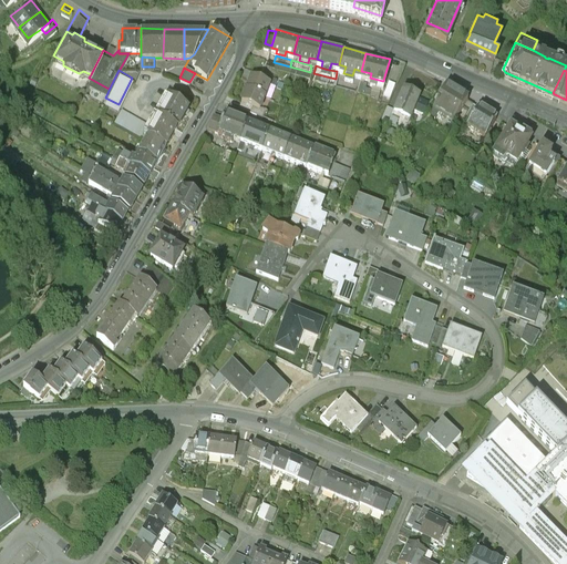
[(263,77),(269,80),(275,81),(277,75),(266,71),(263,77)]
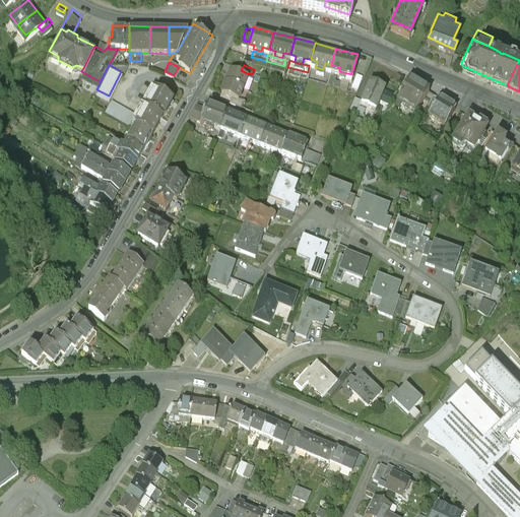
[(309,65),(308,72),(317,74),(328,77),(329,71),(323,69),(315,67),(309,65)]
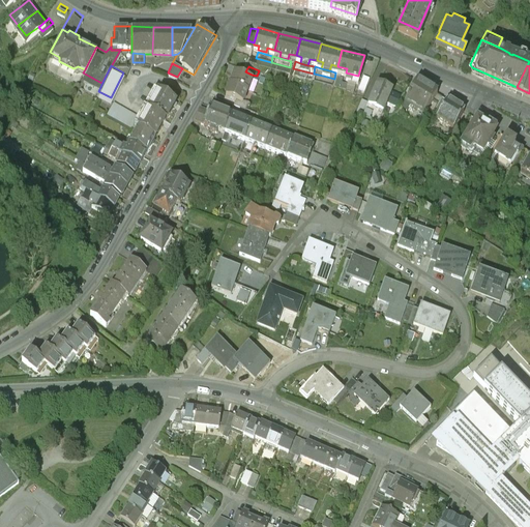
[(247,85),(247,86),(252,75),(245,71),(235,67),(231,79),(247,85)]
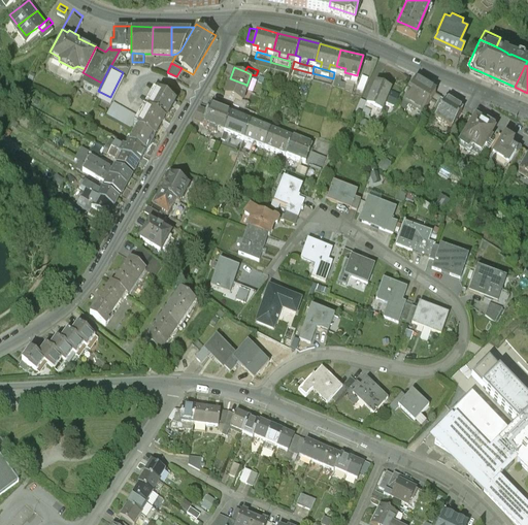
[(335,68),(334,72),(333,78),(354,84),(356,77),(340,73),(341,70),(335,68)]
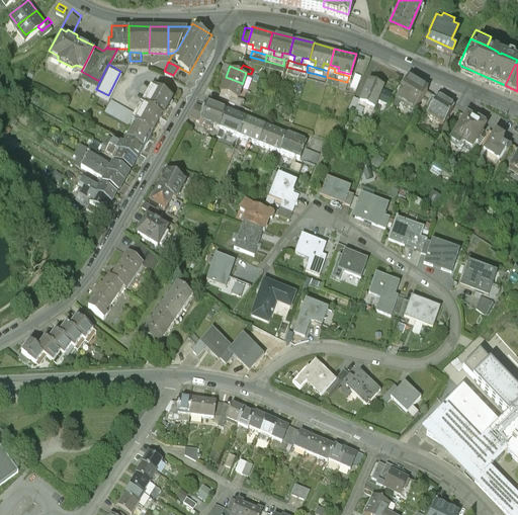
[(428,82),(409,70),(396,90),(401,93),(415,102),(420,95),(428,82)]
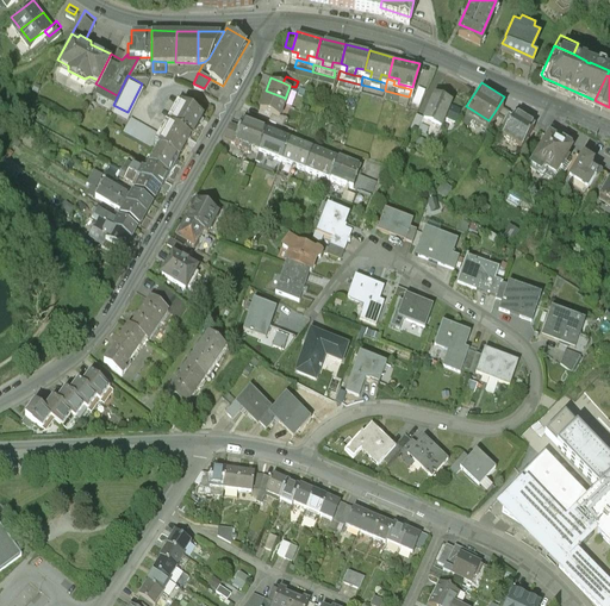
[(450,93),(434,86),(424,110),(424,111),(442,118),(443,114),(446,108),(455,113),(460,101),(449,98),(450,93)]
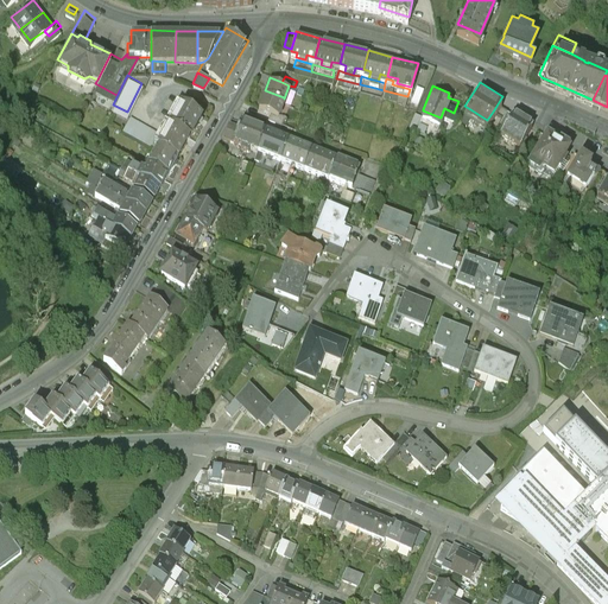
[(284,97),(265,90),(260,103),(272,109),(279,112),(284,99),(284,97)]
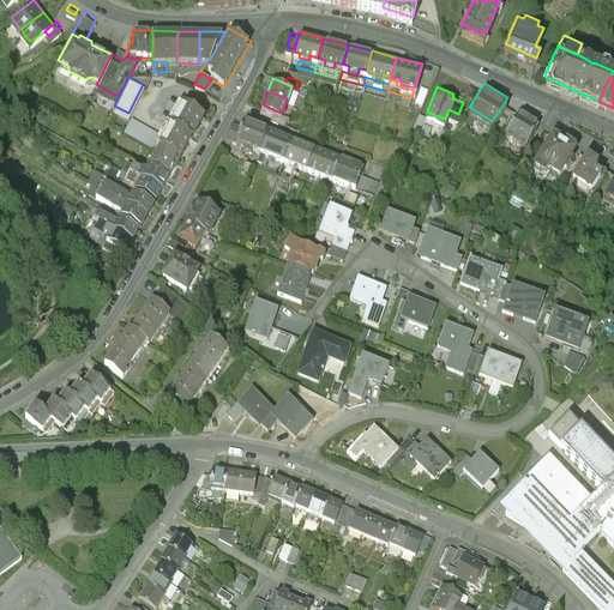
[(498,113),(503,116),(513,102),(507,97),(498,113)]
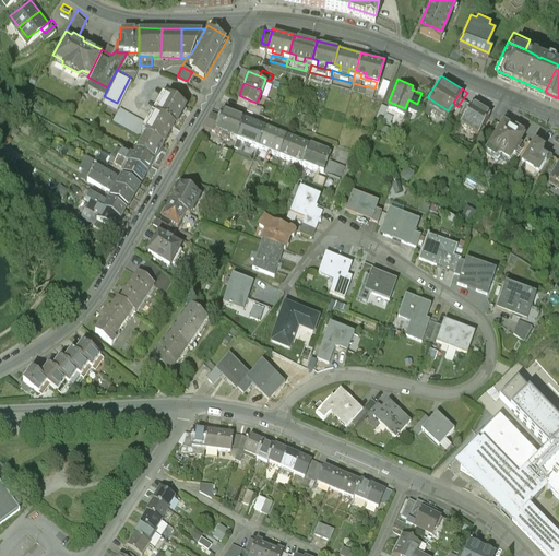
[(154,113),(171,123),(182,104),(162,93),(152,111),(154,113)]
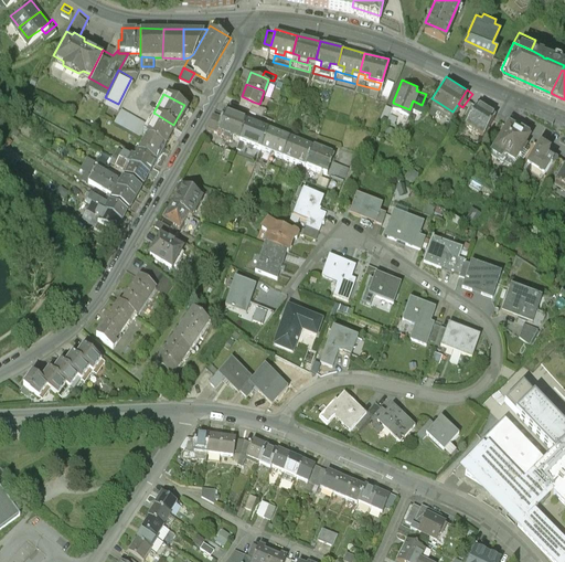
[(472,94),(462,107),(468,110),(478,97),(472,94)]
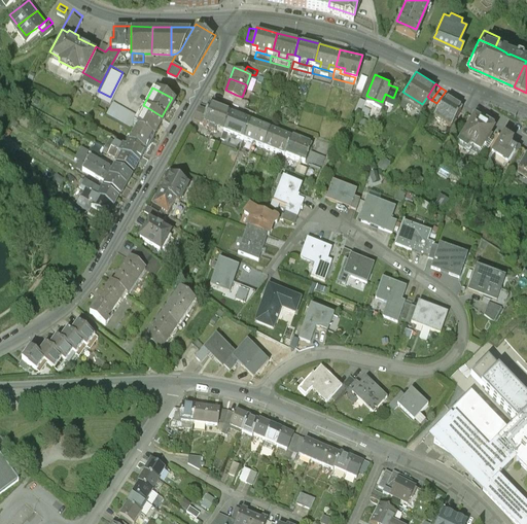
[(461,102),(446,91),(436,103),(434,106),(451,117),(461,102)]
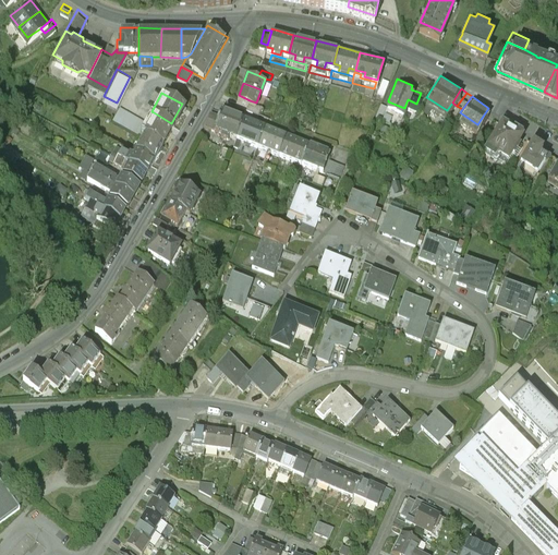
[(388,101),(388,100),(381,97),(376,110),(383,112),(388,101)]
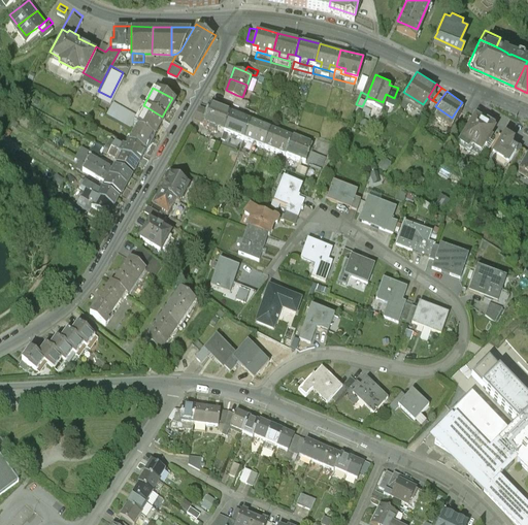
[(408,95),(403,92),(399,98),(404,101),(408,95)]
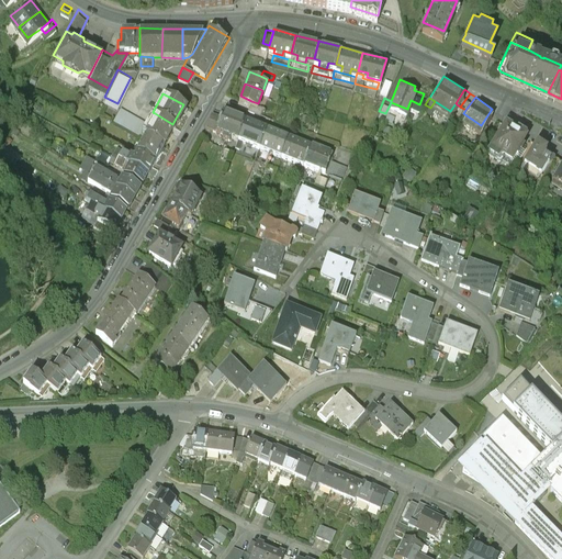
[(262,105),(258,103),(251,101),(249,107),(260,111),(262,105)]
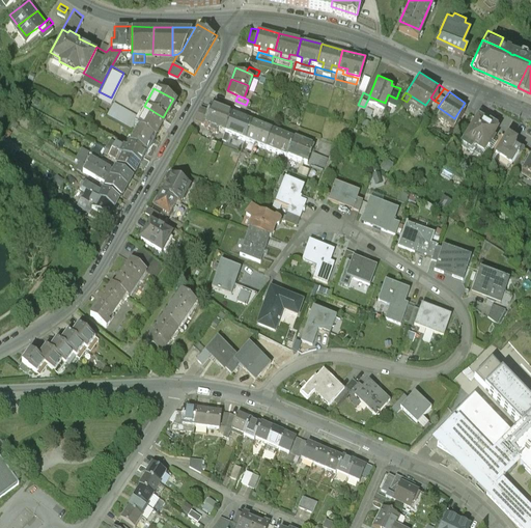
[(136,126),(142,113),(113,96),(107,107),(136,126)]
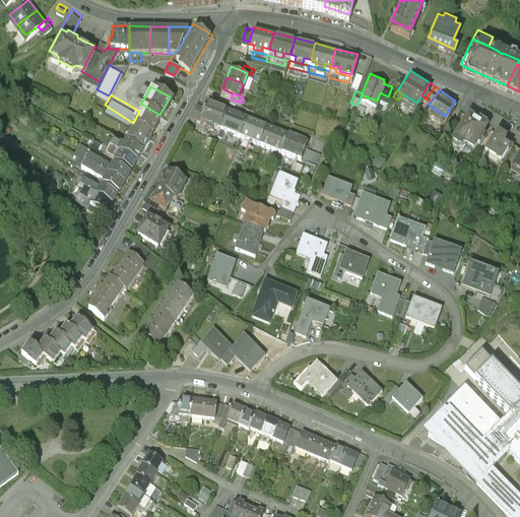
[(204,106),(195,103),(191,114),(206,120),(205,123),(212,125),(213,122),(220,125),(226,109),(206,101),(204,106)]
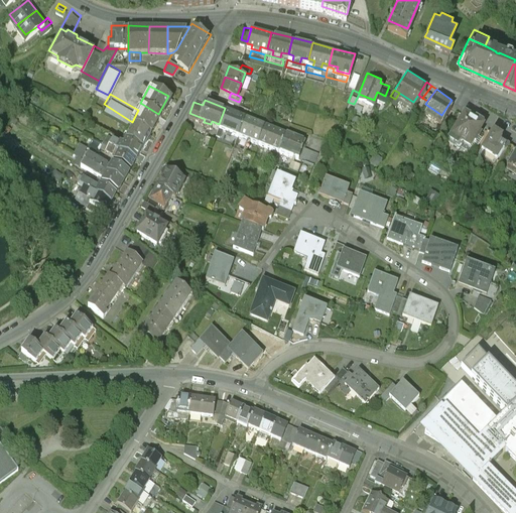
[(132,122),(148,131),(158,114),(142,104),(138,110),(132,122)]
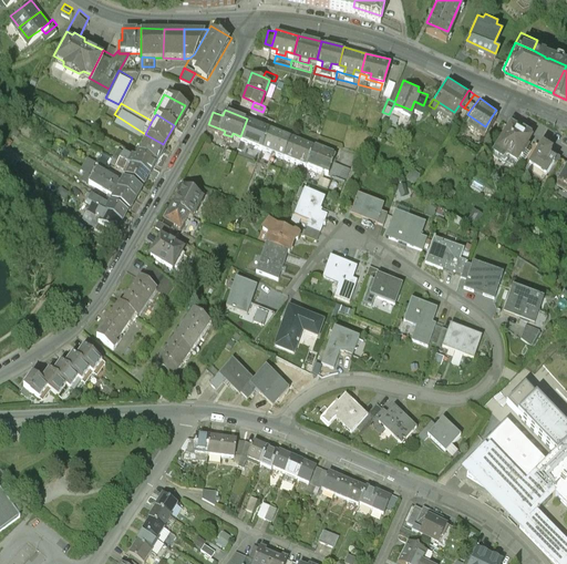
[(503,130),(511,119),(505,114),(497,125),(503,130)]
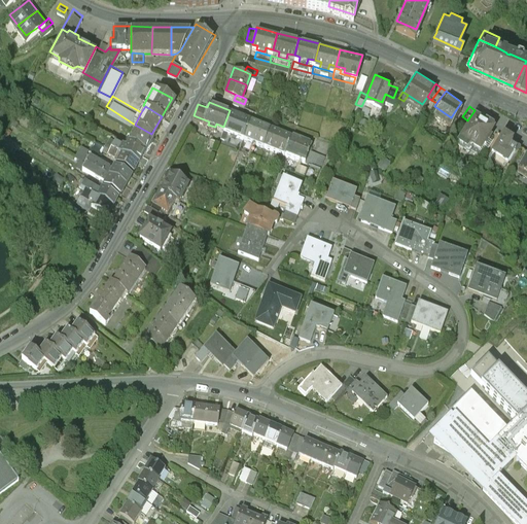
[(250,117),(230,110),(223,127),(226,128),(244,134),(250,117)]
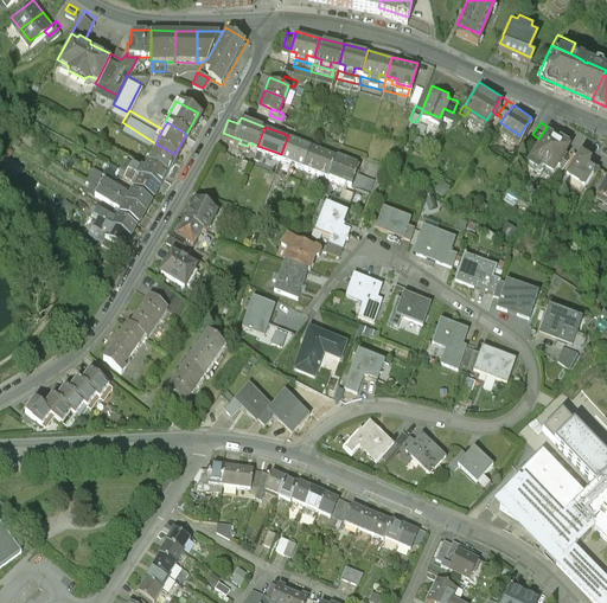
[(568,141),(547,127),(538,139),(528,155),(542,165),(545,158),(554,164),(557,156),(560,158),(564,151),(563,149),(568,141)]
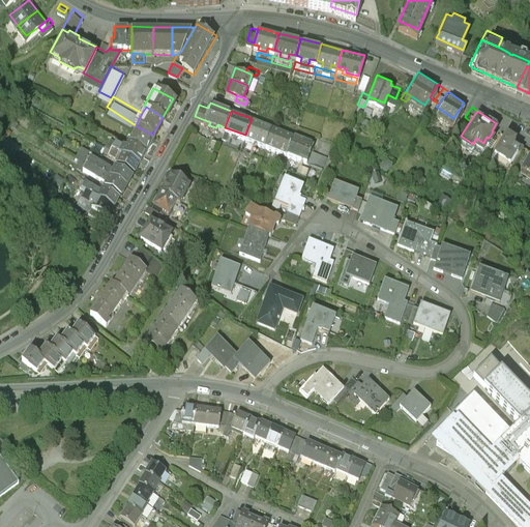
[(252,118),(245,135),(265,143),(272,126),(252,118)]
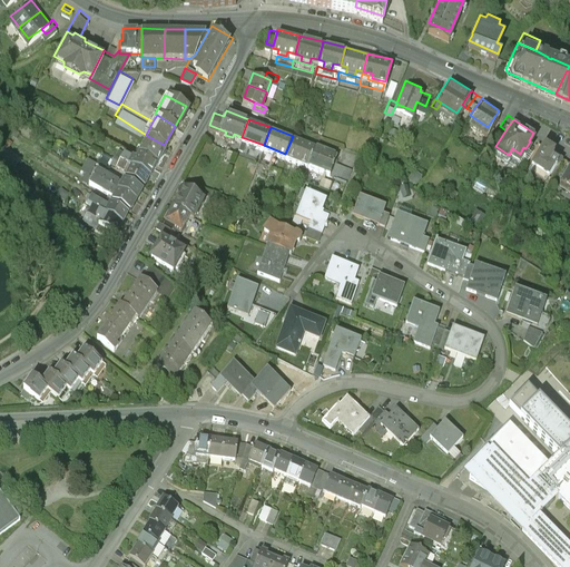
[(146,135),(137,149),(156,160),(164,145),(146,135)]
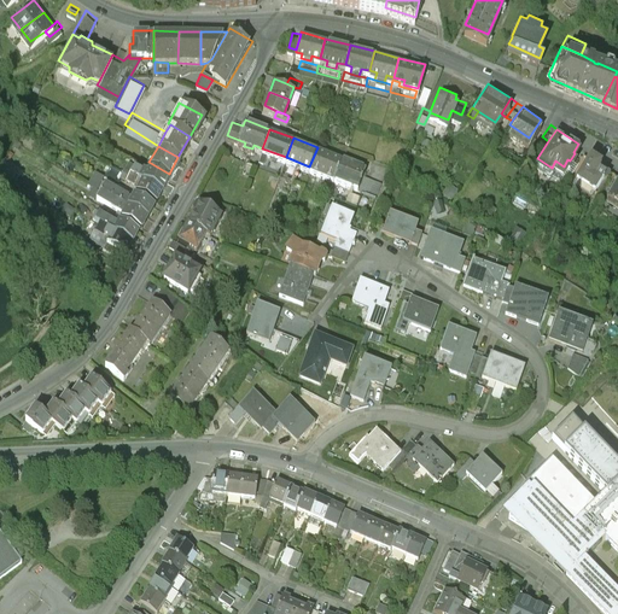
[(318,147),(309,167),(333,176),(340,156),(318,147)]
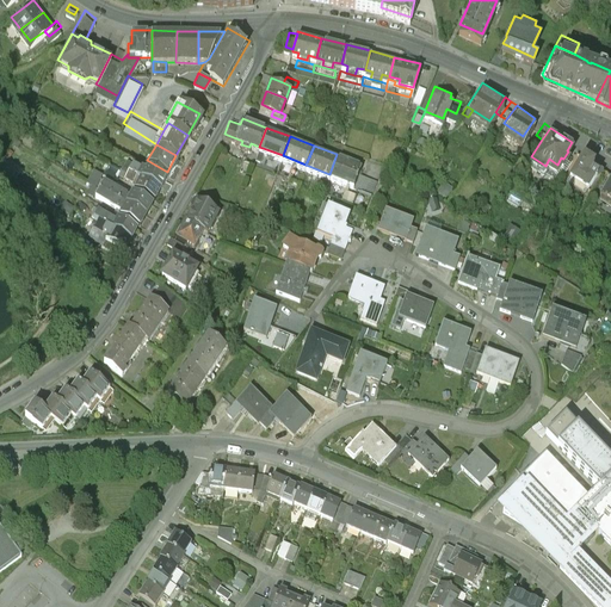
[(576,161),(584,149),(578,146),(571,158),(576,161)]
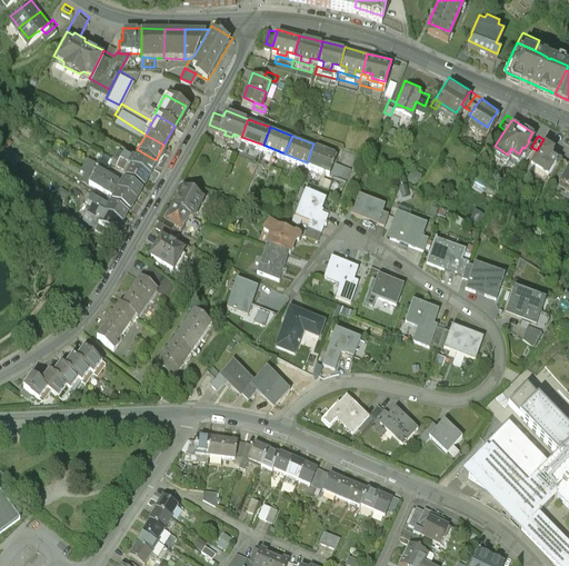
[(560,150),(543,139),(537,150),(531,159),(548,169),(560,150)]
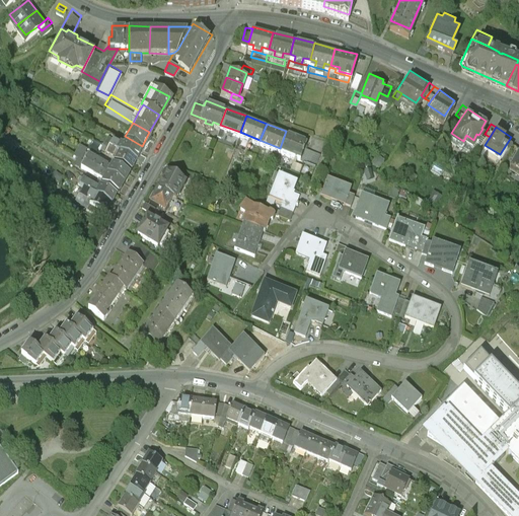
[(286,131),(280,148),(300,155),(304,145),(306,139),(286,131)]
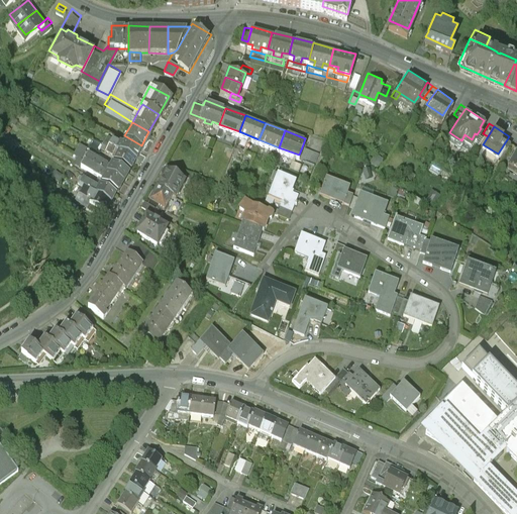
[(108,142),(134,158),(139,147),(123,138),(121,143),(117,141),(118,140),(111,136),(108,142)]
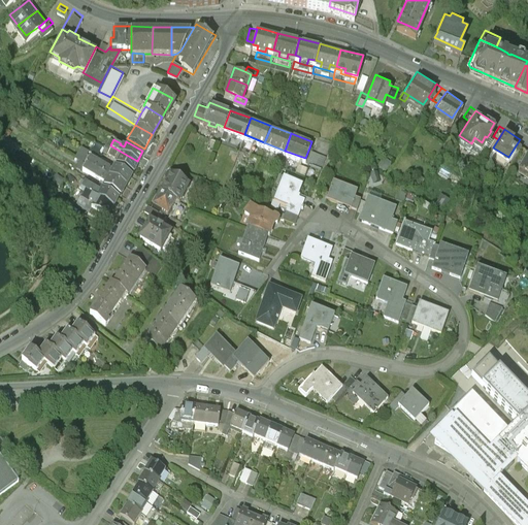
[(132,170),(137,161),(110,145),(105,142),(102,149),(107,152),(106,152),(113,156),(114,154),(118,156),(116,161),(132,170)]
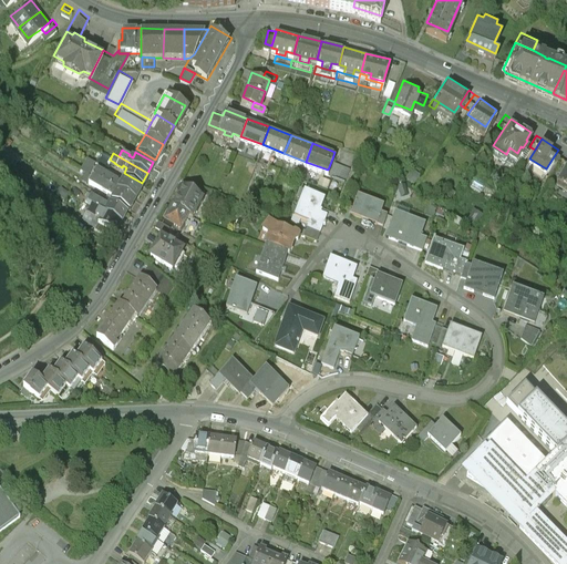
[(284,156),(277,154),(274,163),(279,165),(284,156)]
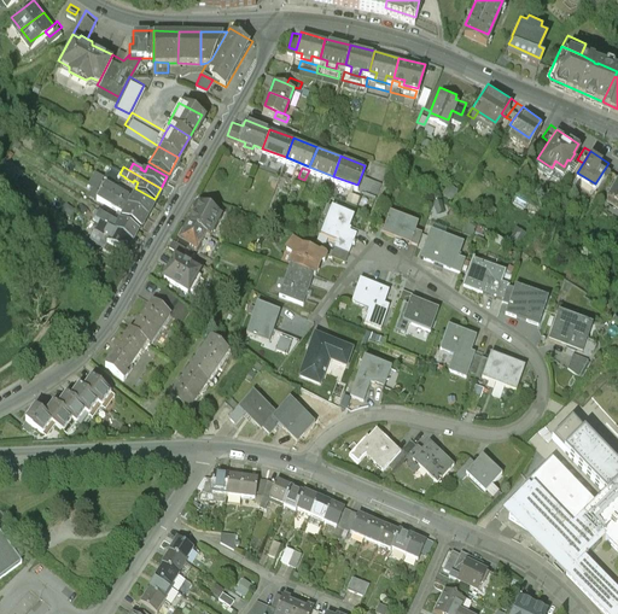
[(362,173),(357,185),(377,192),(382,180),(362,173)]
